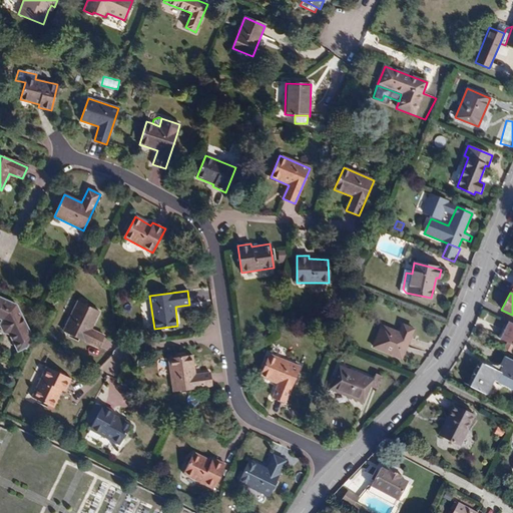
[(29,339),(15,303),(0,296),(0,317),(1,318),(0,319),(0,328),(2,333),(8,336),(9,335),(11,341),(10,341),(14,353),(24,349),(29,339)]
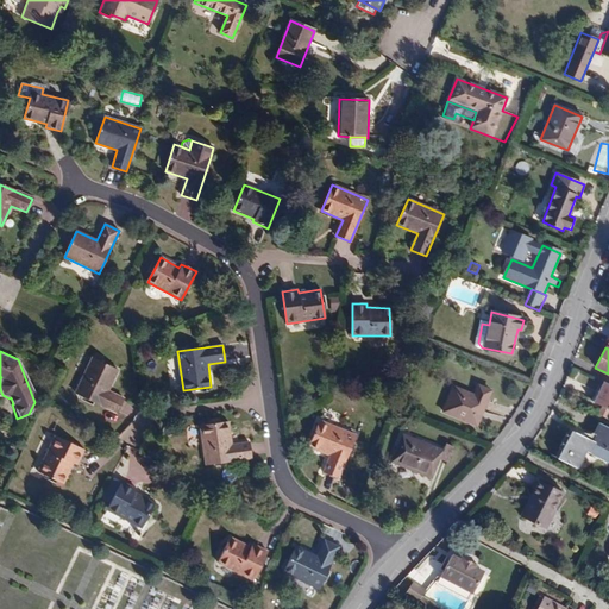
[(108,390),(118,371),(92,358),(75,393),(117,413),(123,399),(108,390)]
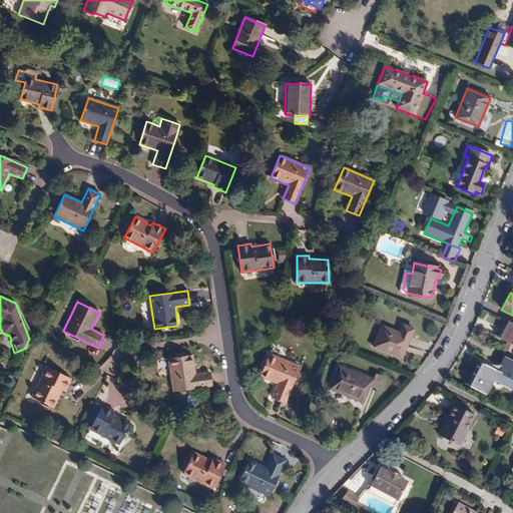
[(512,324),(509,322),(500,340),(507,343),(504,350),(511,353),(512,348),(512,324)]
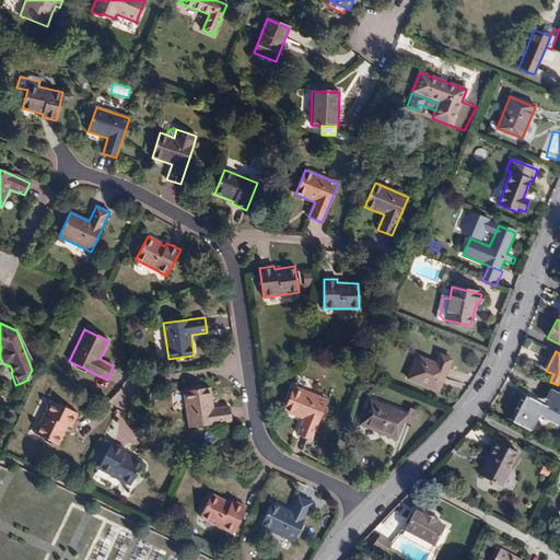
[(447,369),(452,359),(440,353),(435,363),(447,369)]
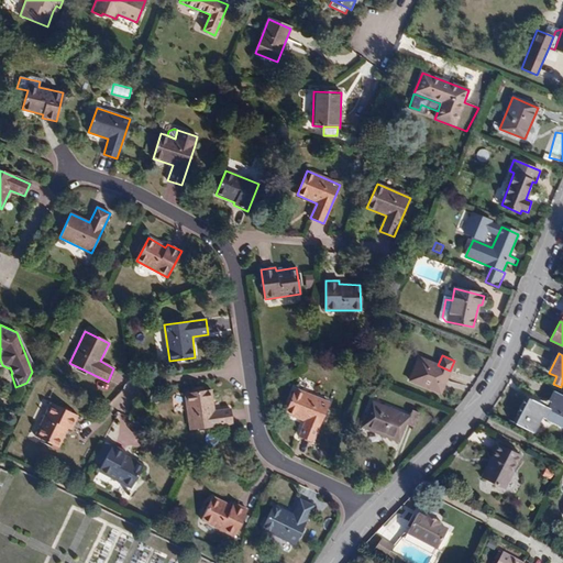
[(441,394),(450,371),(438,365),(419,357),(409,381),(441,394)]
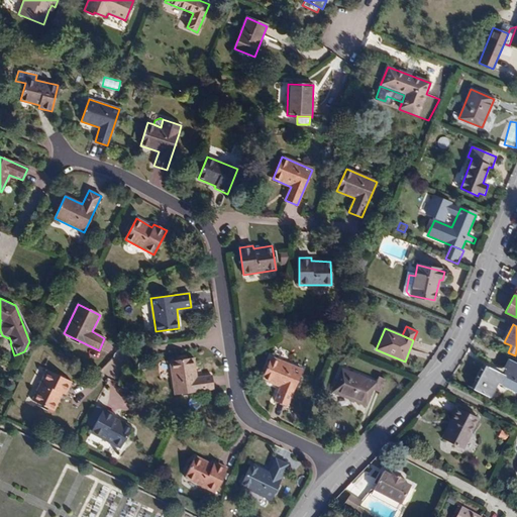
[(287,406),(301,370),(272,357),(263,380),(280,387),(275,400),(287,406)]
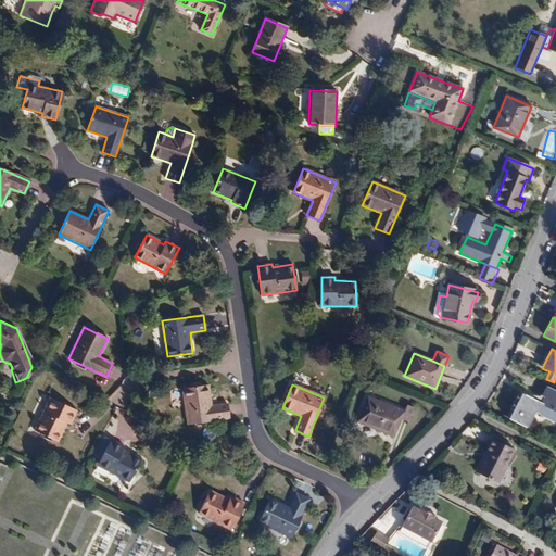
[(228,419),(227,404),(211,405),(209,386),(201,387),(190,389),(182,389),(187,424),(228,419)]
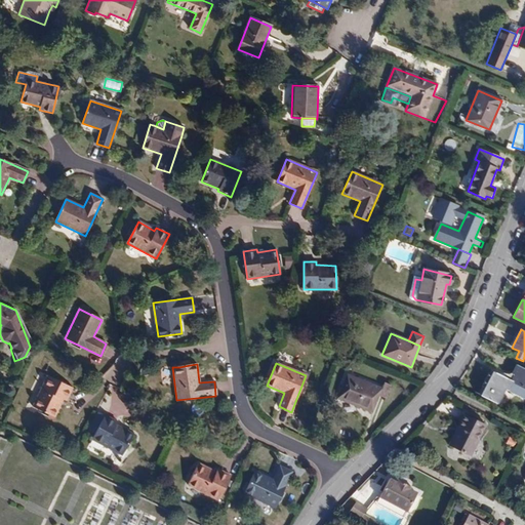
[(524,400),(524,398),(524,369),(517,365),(512,374),(514,374),(511,380),(498,374),(493,372),(481,396),(497,404),(505,390),(524,400)]
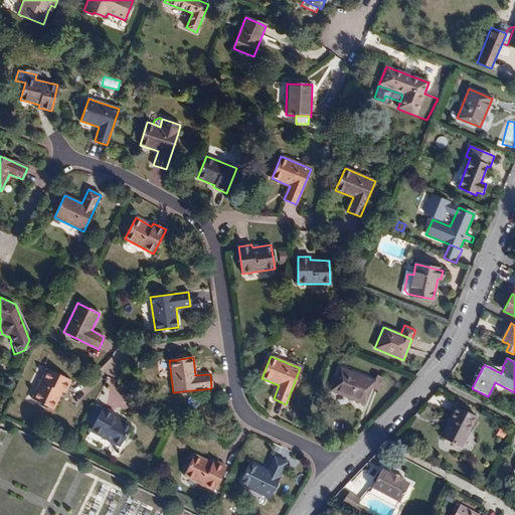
[(378,391),(383,378),(376,375),(374,381),(341,368),(332,390),(364,404),(371,388),(378,391)]
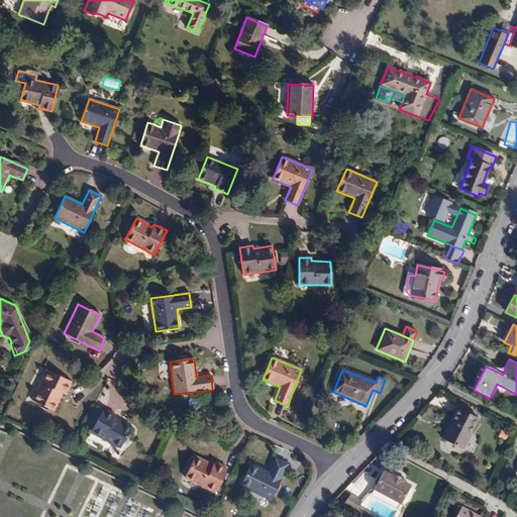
[(54,411),(62,394),(65,395),(71,383),(46,371),(32,400),(54,411)]
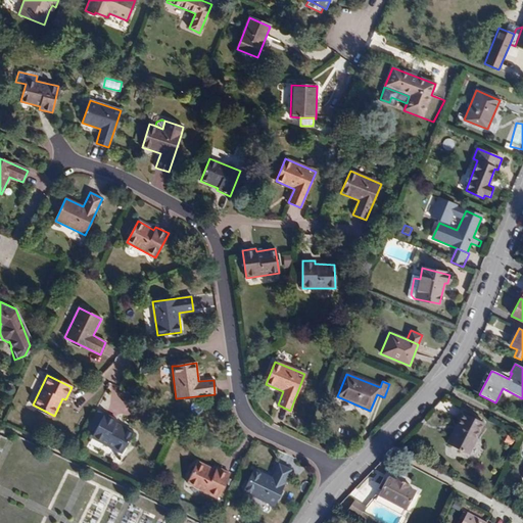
[(468,455),(484,423),(463,413),(447,444),(468,455)]
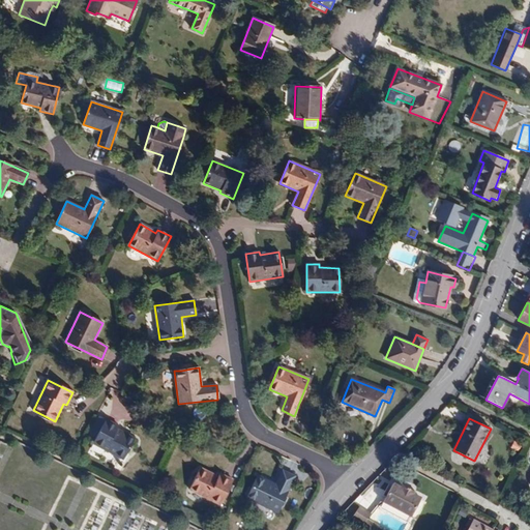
[(123,460),(135,438),(118,429),(119,427),(106,419),(93,444),(123,460)]
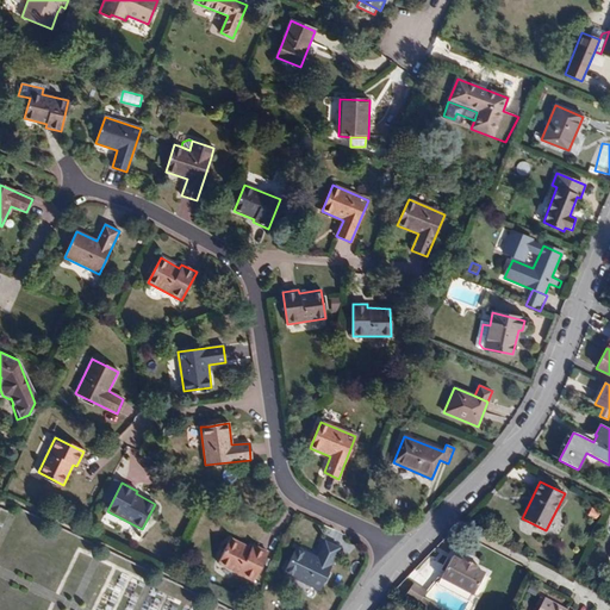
[(253,582),(267,553),(251,545),(249,548),(231,539),(218,565),(253,582)]
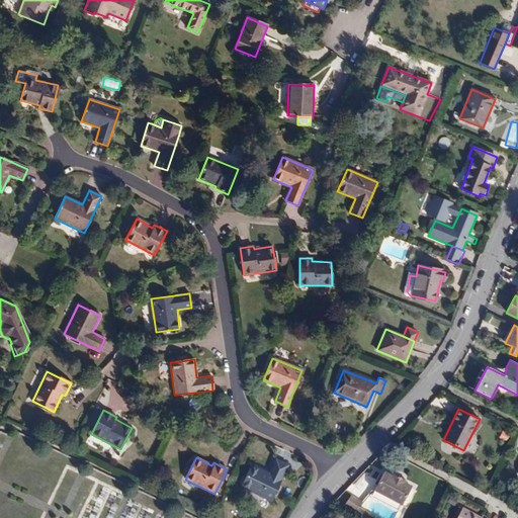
[(271,501),(287,465),(276,459),(269,473),(252,464),(241,487),(271,501)]
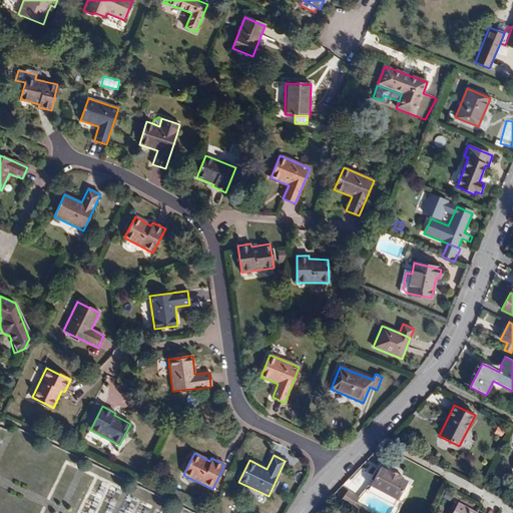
[(396,504),(406,486),(399,482),(399,479),(389,474),(387,476),(380,472),(371,490),(396,504)]
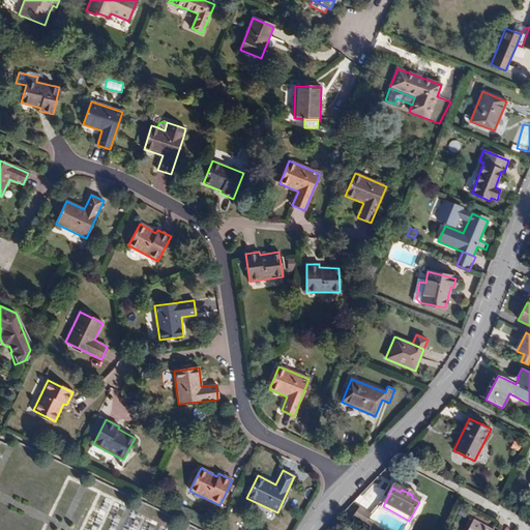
[(489,529),(473,521),(467,529),(489,529)]
